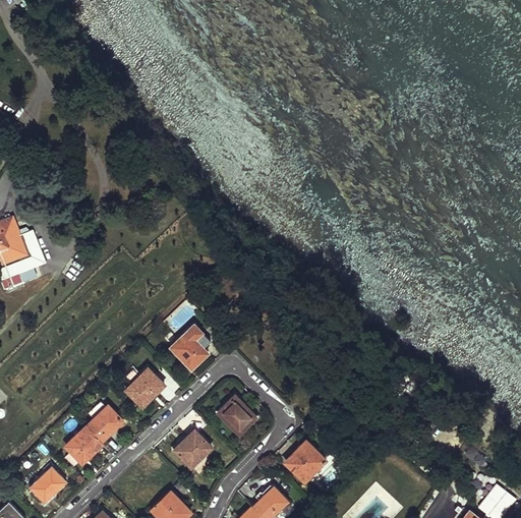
[(0,281),(19,274),(34,269),(46,264),(34,230),(20,235),(13,217),(0,222),(0,281)]
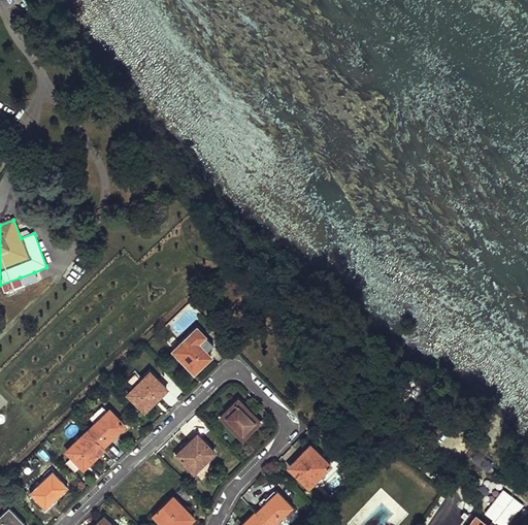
[(34,272),(20,277),(23,287),(37,281),(34,272)]
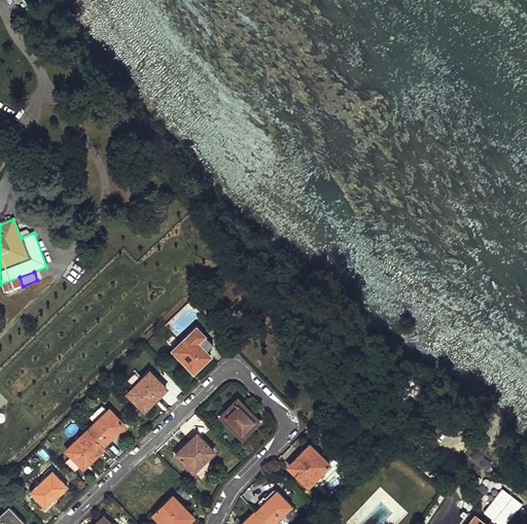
[(5,294),(23,288),(20,280),(2,287),(5,294)]
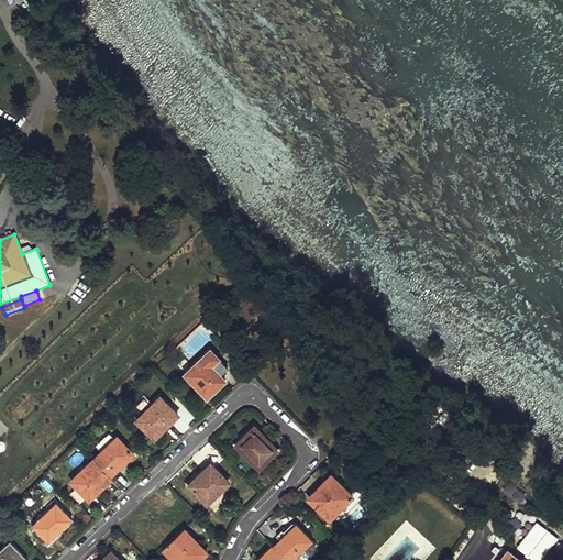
[(210,352),(185,376),(207,399),(225,384),(220,377),(228,370),(210,352)]
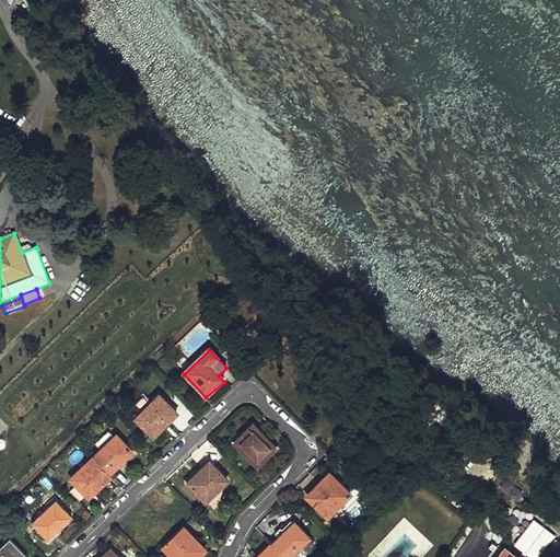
[(159,397),(135,419),(150,436),(164,424),(166,425),(176,416),(159,397)]
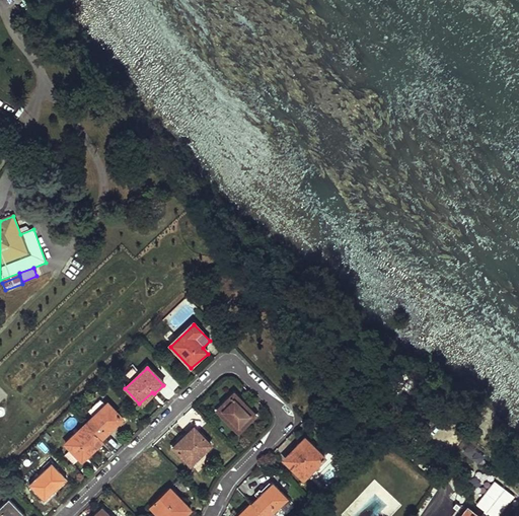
[(233,394),(216,411),(236,433),(253,417),(233,394)]
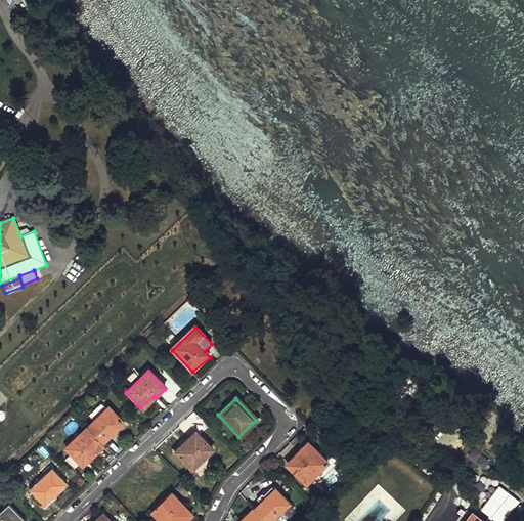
[(99,404),(88,416),(93,421),(104,409),(99,404)]
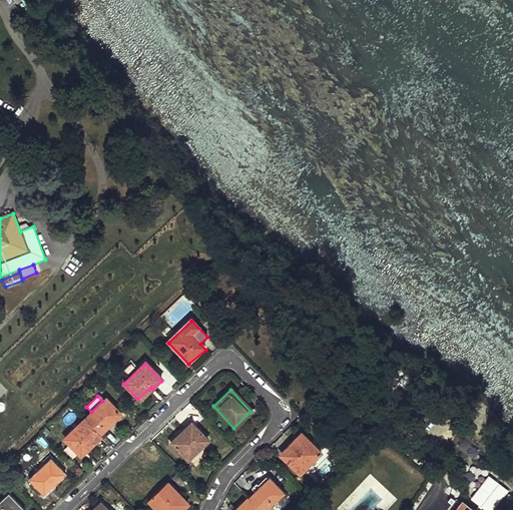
[(91,412),(84,419),(98,434),(119,415),(104,399),(102,401),(91,412)]
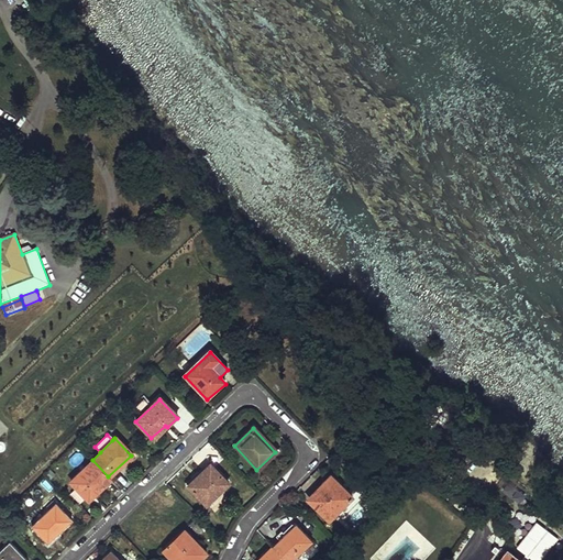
[(92,460),(68,482),(85,498),(99,485),(101,487),(110,479),(108,476),(92,460)]
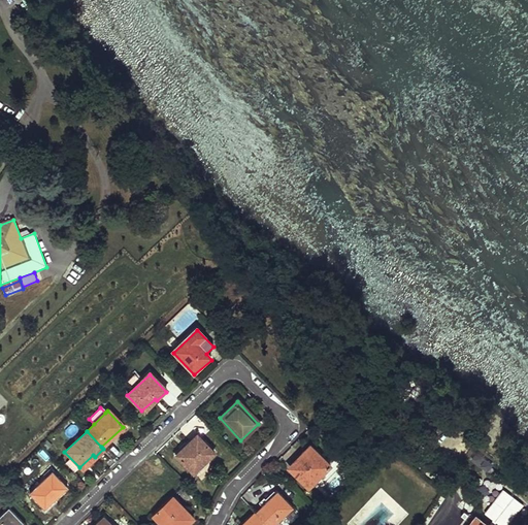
[(198,434),(176,455),(194,472),(216,453),(198,434)]
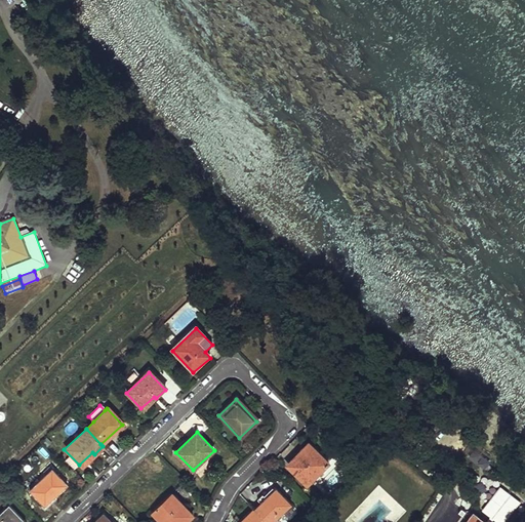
[(301,455),(287,469),(305,486),(328,465),(307,442),(297,451),(301,455)]
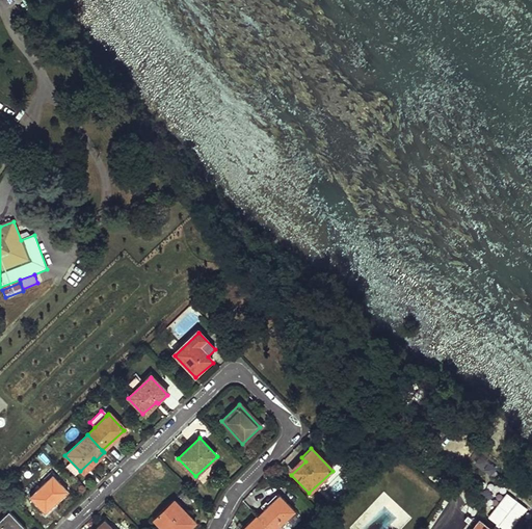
[(70,461),(64,467),(72,475),(78,470),(70,461)]
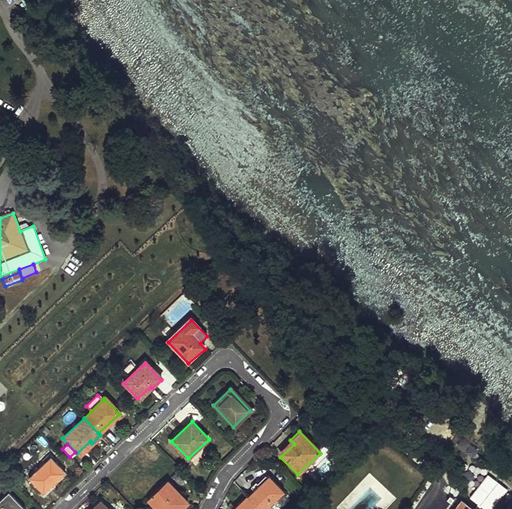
[(44,463),(28,478),(42,493),(52,483),(53,484),(65,473),(47,454),(41,459),(44,463)]
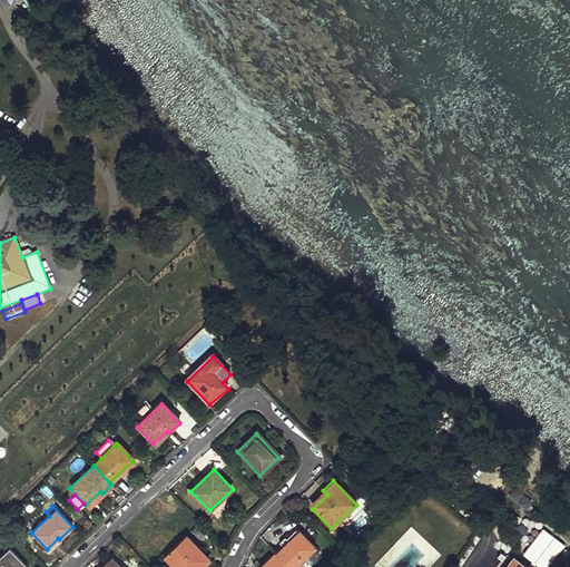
[(297,529),(273,554),(285,566),(294,566),(315,548),(297,529)]
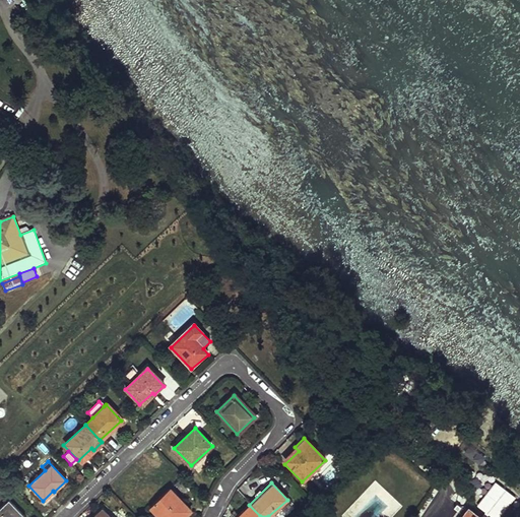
[(477,507),(490,516),(502,516),(515,501),(495,486),(477,507)]
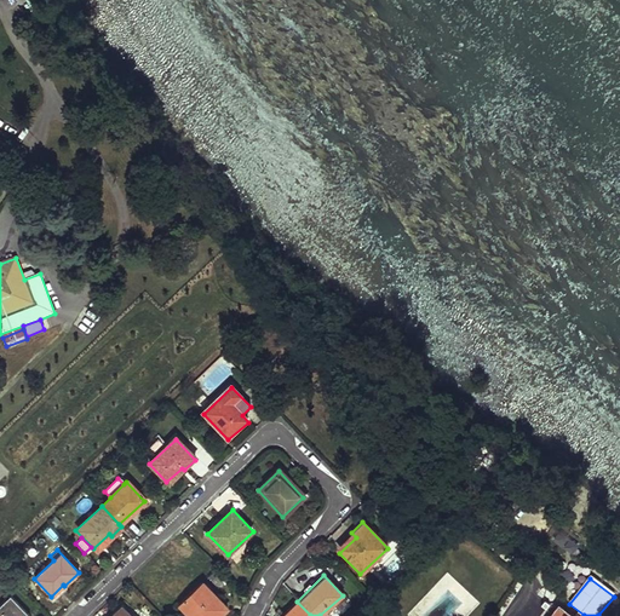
[(200,585),(178,606),(187,615),(222,615),(225,612),(200,585)]
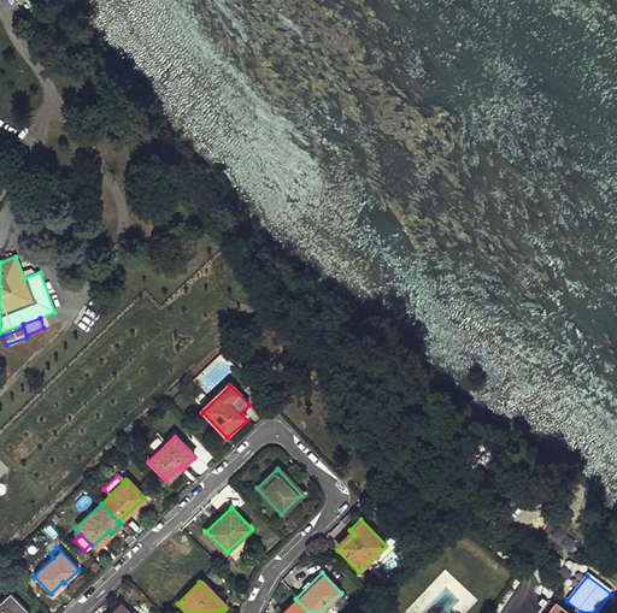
[(371,588),(364,595),(370,600),(376,593),(371,588)]
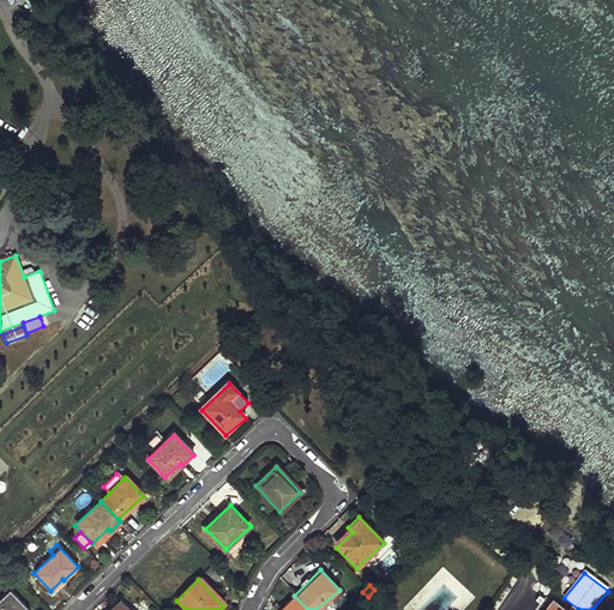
[(8,590),(0,597),(0,609),(25,609),(8,590)]
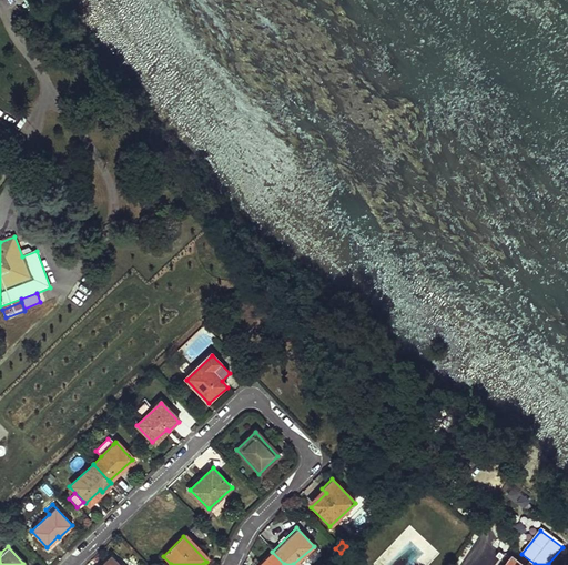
[(335,548),(328,555),(333,561),(341,553),(335,548)]
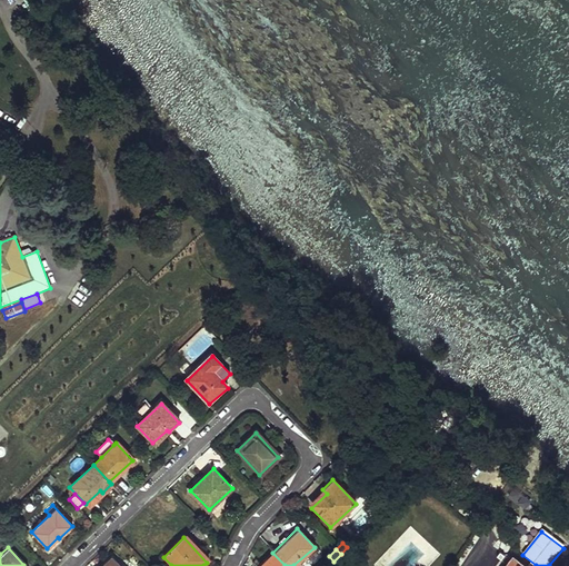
[(285,565),(272,553),(259,565),(285,565)]
